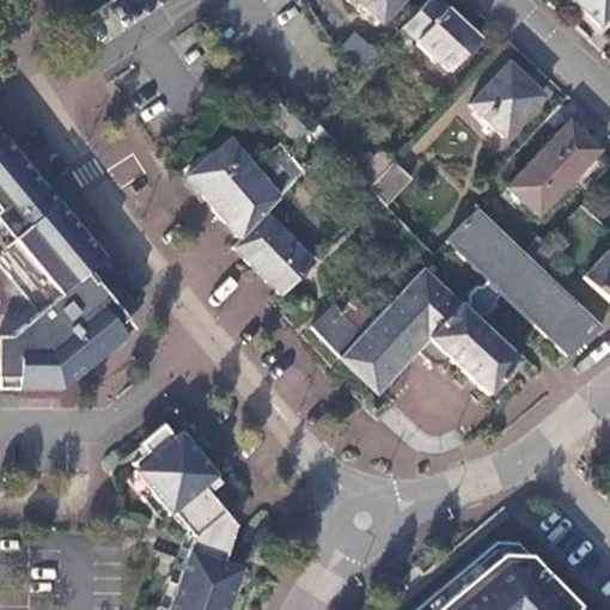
[(358,0),(384,23),(406,0),(358,0)]
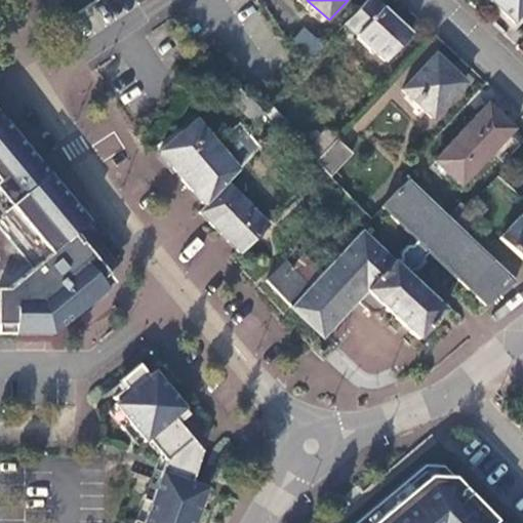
[(386,4),(380,0),(368,0),(346,24),(388,62),(414,33),(385,6),(386,4)]
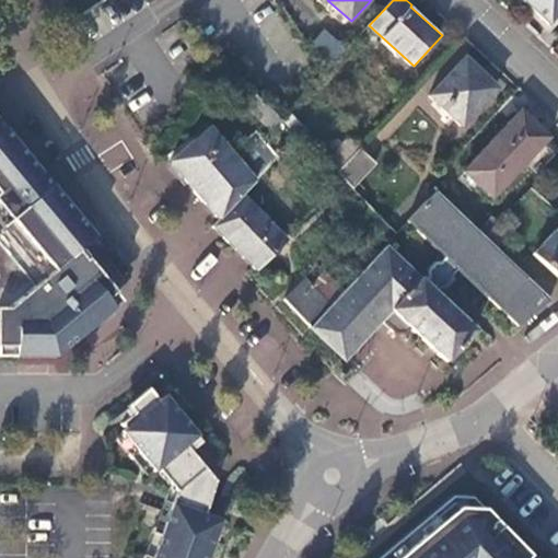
[(524,0),(550,25),(557,16),(557,0),(524,0)]
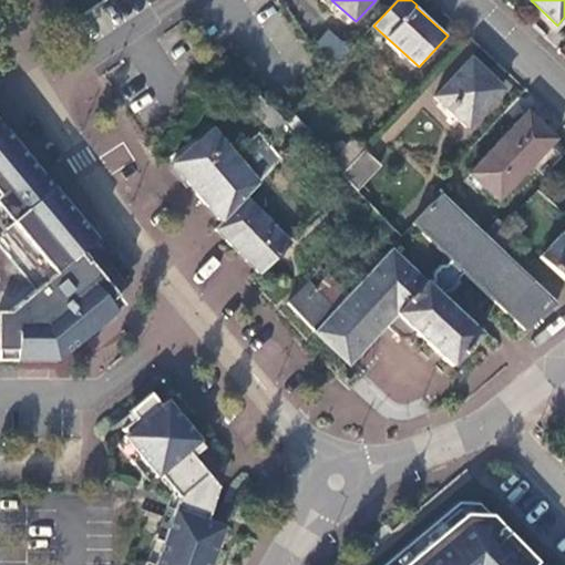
[(329,31),(315,45),(320,53),(331,71),(351,50),(329,31)]
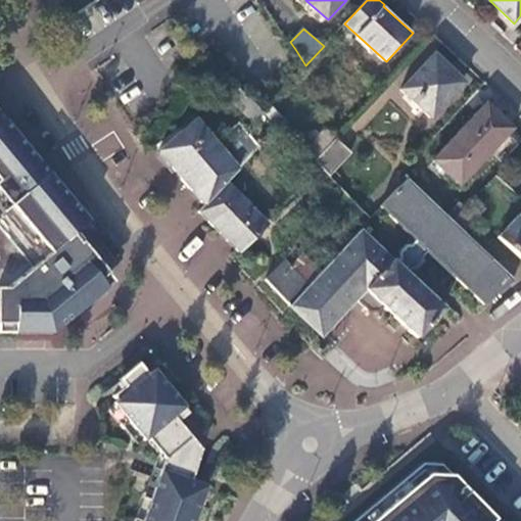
[(433,119),(467,82),(436,53),(401,90),(433,119)]
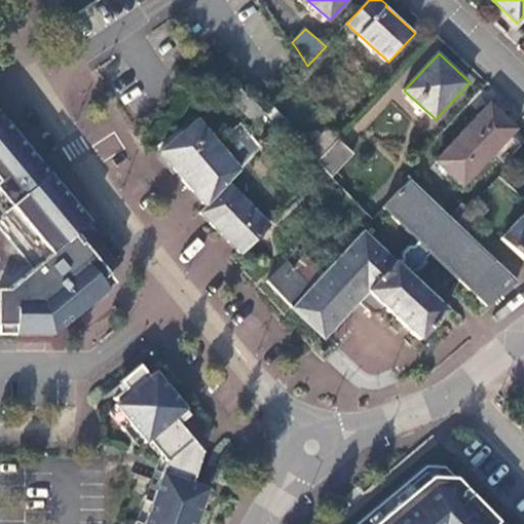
[(464,186),(519,128),(491,103),(437,160),(464,186)]
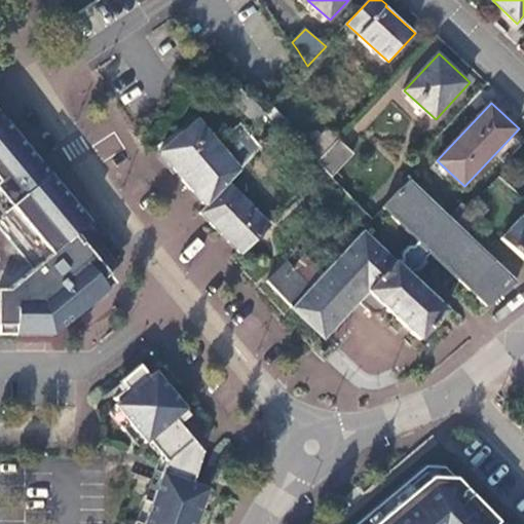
[(0,335),(55,335),(118,284),(83,241),(80,244),(75,236),(91,222),(0,111),(0,335)]
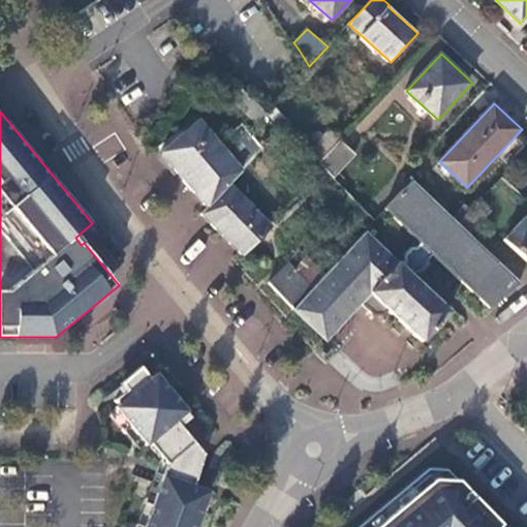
[(209,207),(231,184),(266,147),(244,123),(220,143),(200,120),(162,154),(209,207)]
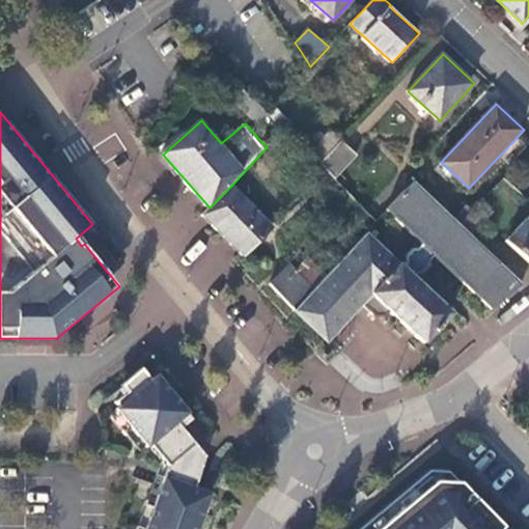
[(321,163),(342,138),(333,129),(311,154),(321,163)]
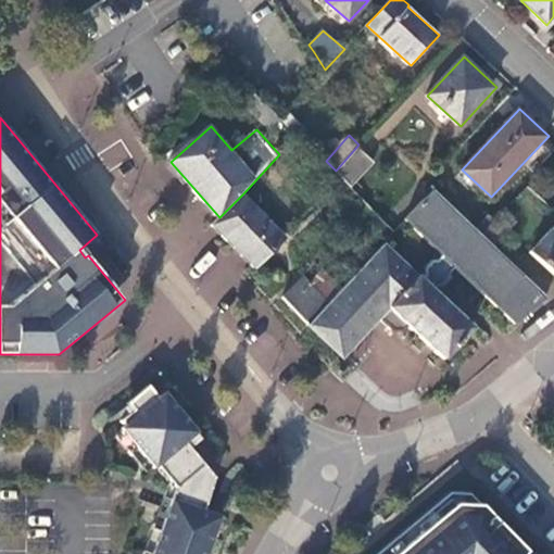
[(376,162),(359,145),(336,171),(352,187),(376,162)]
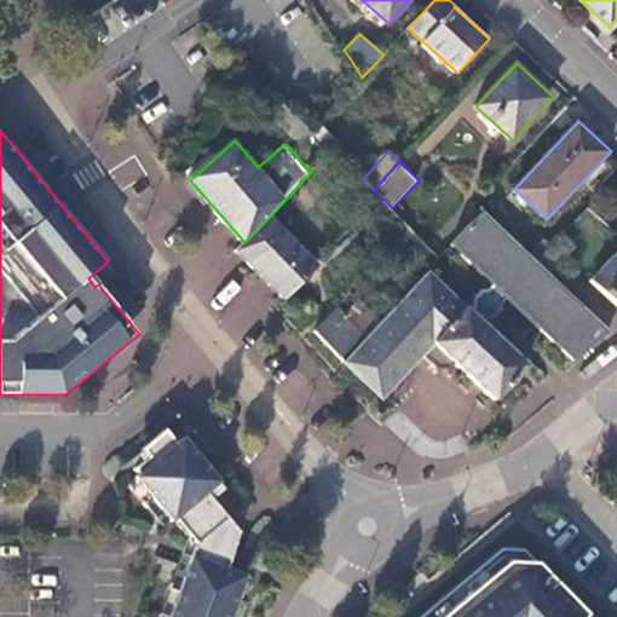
[(538,260),(483,209),(451,243),(490,281),(467,306),(428,271),(367,336),(345,359),(342,362),(380,397),(421,355),(434,367),(453,368),(457,363),(496,399),(528,365),(484,323),(488,319),(497,317),(505,310),(503,301),(508,297),(575,361),(611,330),(553,274),(538,260)]
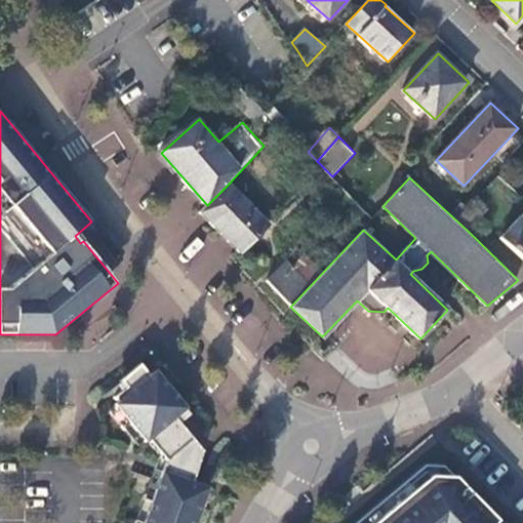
[(207,205),(200,211),(242,253),(271,224),(230,183),(207,205)]
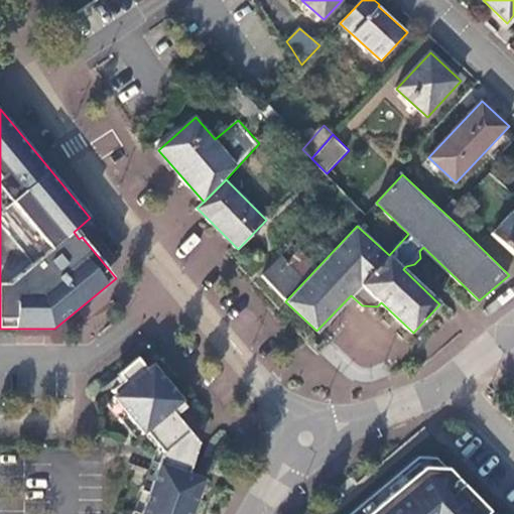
[(470,194),(448,217),(461,228),(482,205),(470,194)]
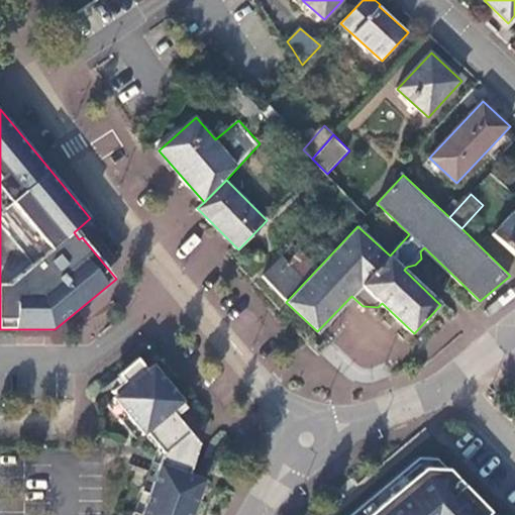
[(514,210),(493,234),(514,254),(514,210)]
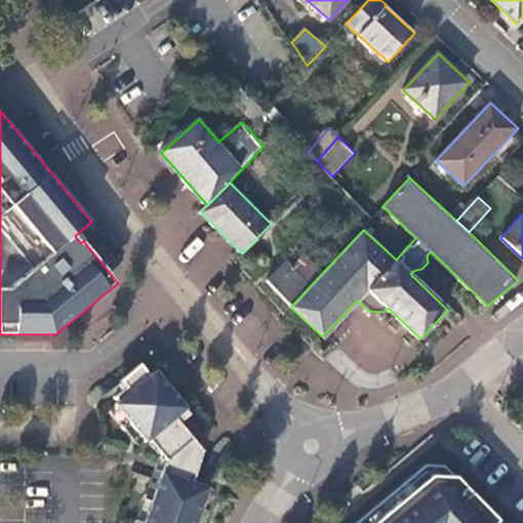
[(269,279),(292,305),(311,285),(286,260),(269,279)]
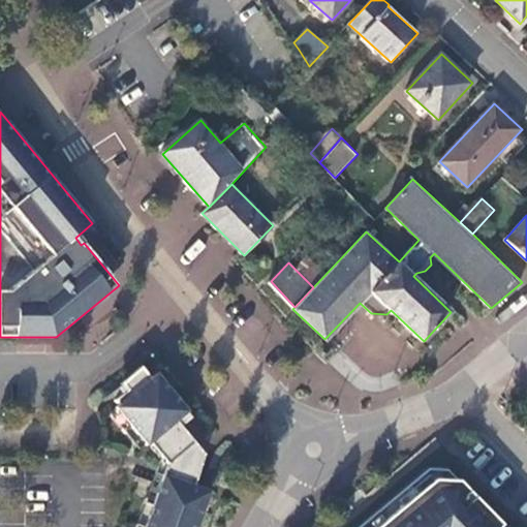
[(148,446),(151,443),(168,465),(145,526),(197,526),(210,492),(194,487),(206,456),(178,422),(189,412),(166,386),(157,375),(152,379),(143,368),(122,384),(128,392),(116,401),(120,406),(117,408),(148,446)]
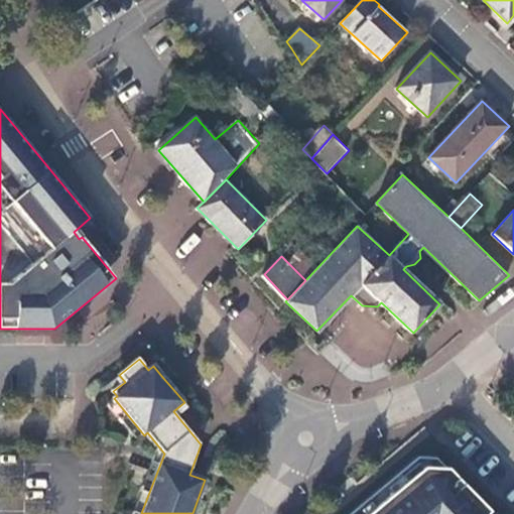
[(436,460),(420,459),(353,513),(490,513),(463,486),(457,480),(436,460)]
